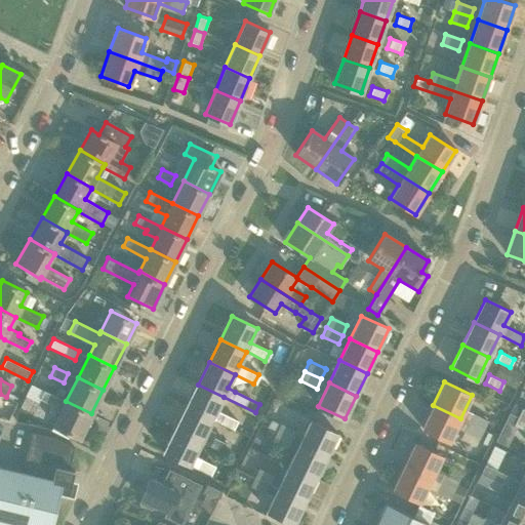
[(40,399),(43,391),(31,385),(25,395),(38,402),(40,399)]
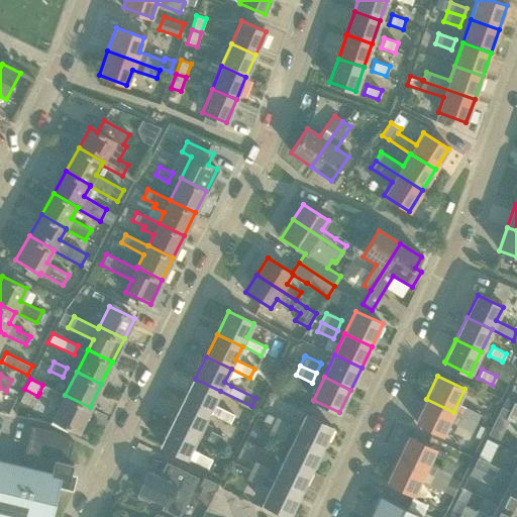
[(209,413),(220,391),(195,379),(184,401),(209,413)]
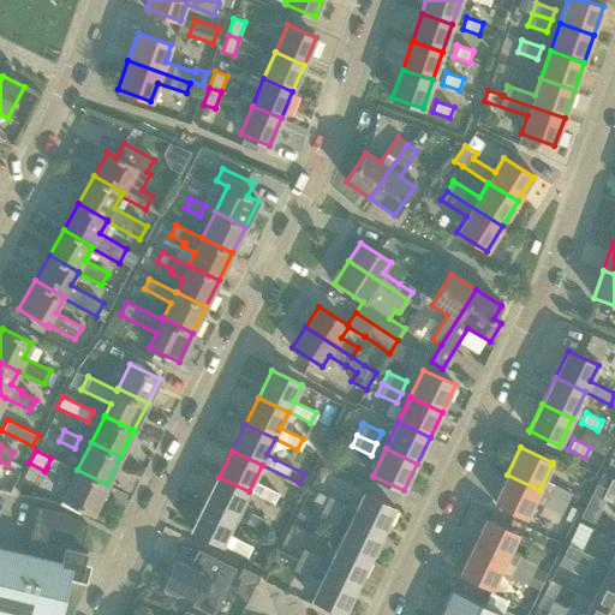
[(93,513),(107,484),(77,470),(51,458),(47,467),(60,473),(58,477),(71,483),(63,499),(69,501),(82,508),(93,513)]
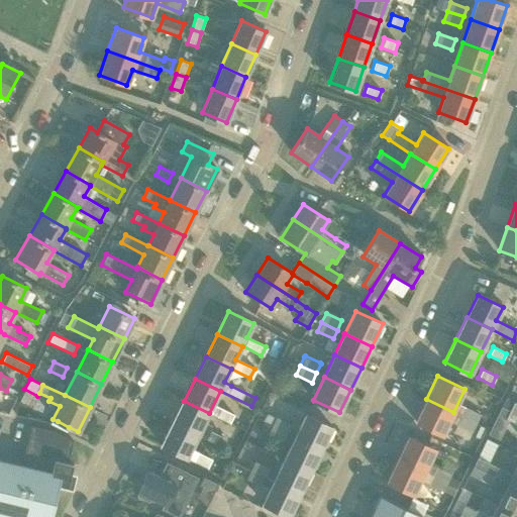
[(453,412),(426,399),(416,421),(442,434),(453,412)]
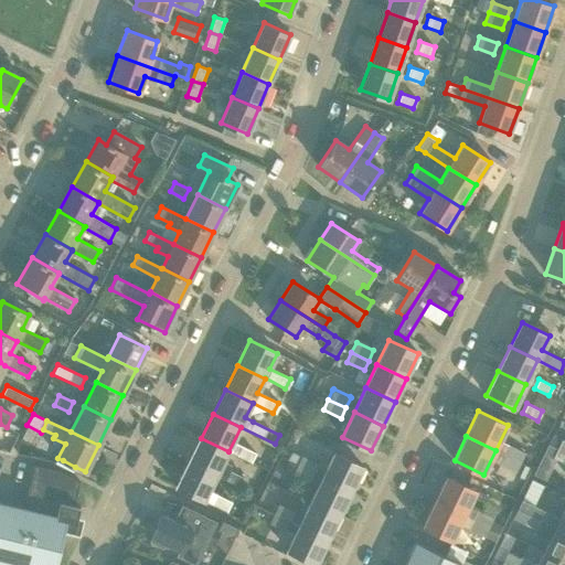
[(201,438),(189,462),(216,476),(215,477),(224,480),(238,488),(234,496),(252,504),(256,494),(240,487),(244,478),(230,470),(232,466),(223,462),(228,451),(201,438)]
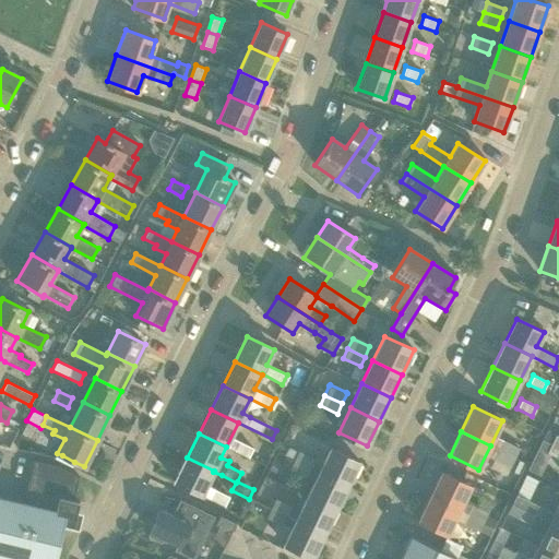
[(498,449),(515,458),(520,448),(502,439),(498,449)]
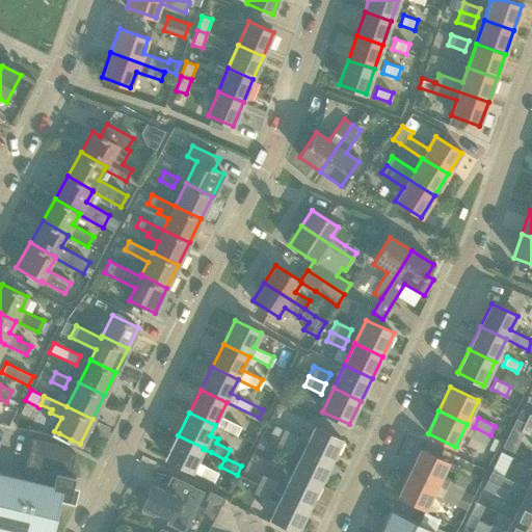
[(237,435),(241,426),(228,420),(222,429),(237,435)]
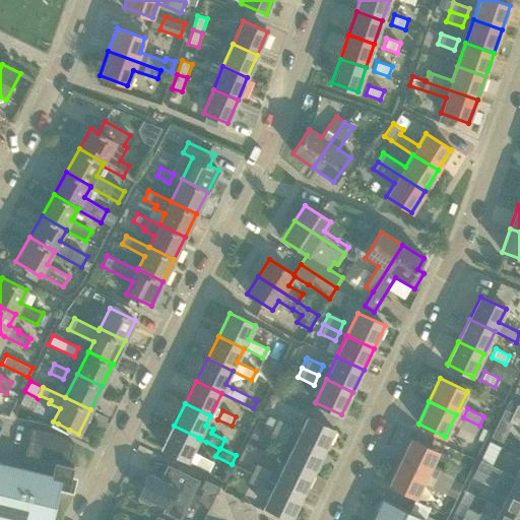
[(519,415),(513,412),(509,420),(519,426),(519,415)]
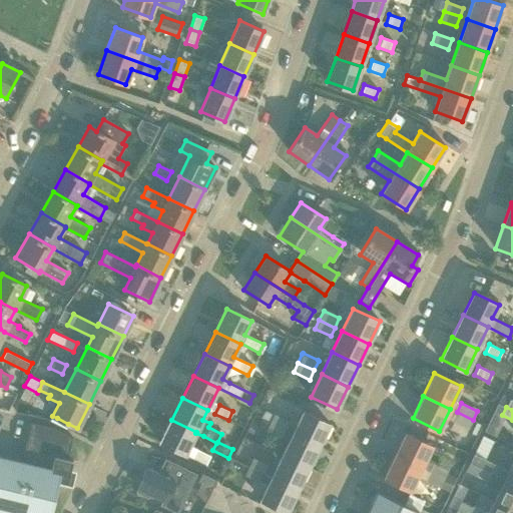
[(303,411),(292,433),(318,446),(329,424),(303,411)]
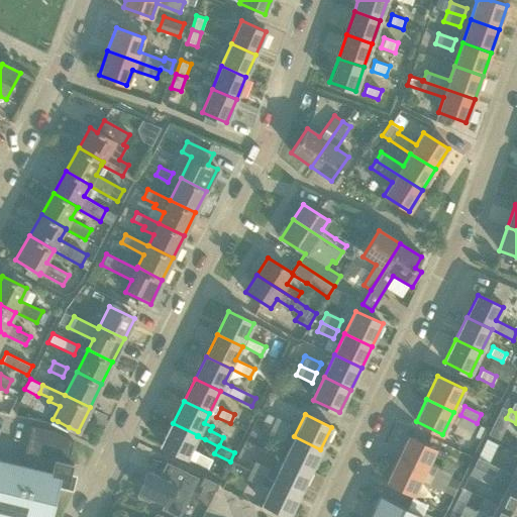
[(472,432),(477,423),(460,415),(456,424),(472,432)]
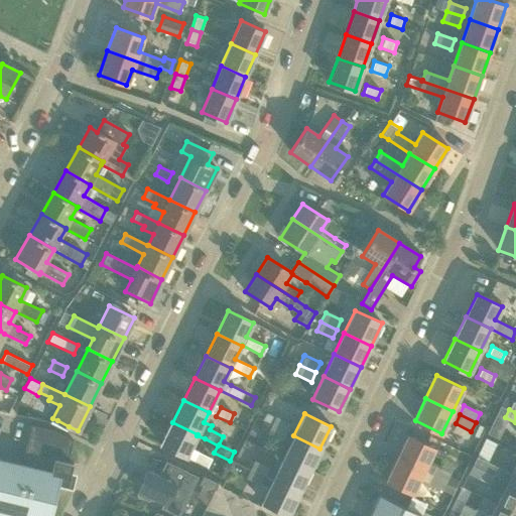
[(275,416),(271,425),(287,432),(291,423),(275,416)]
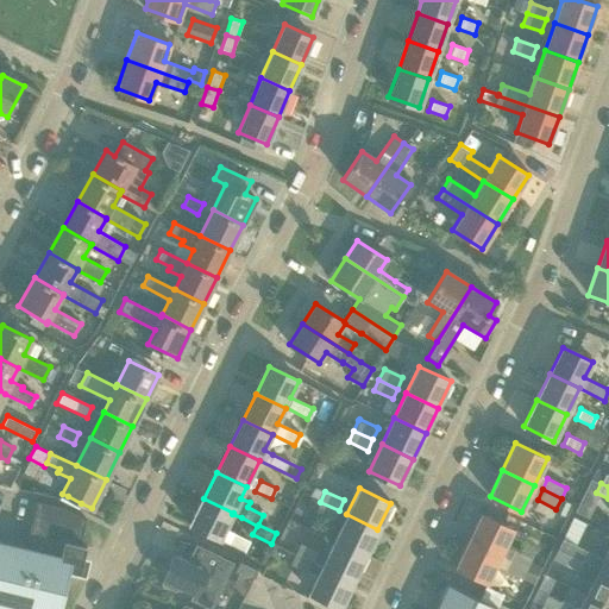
[(79,508),(81,503),(68,496),(62,494),(60,498),(79,508)]
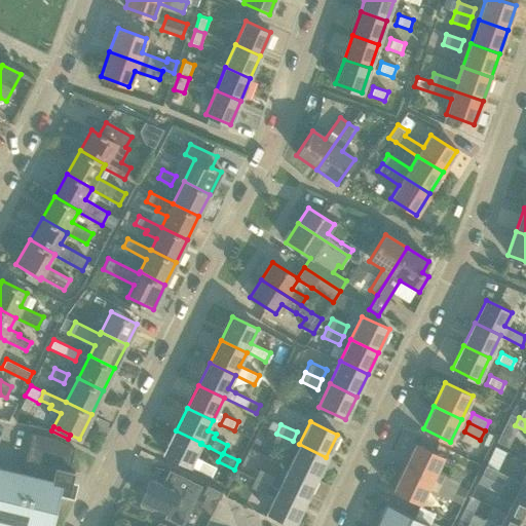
[(201,443),(176,430),(164,453),(189,465),(190,465),(198,470),(197,470),(212,477),(216,467),(202,460),(194,457),(200,444),(201,443)]
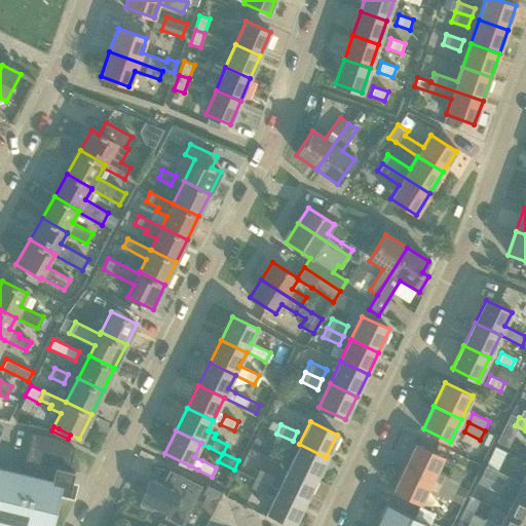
[(51,480),(49,489),(0,476),(0,519),(1,519),(0,521),(0,525),(51,525),(60,492),(69,494),(74,472),(69,471),(74,448),(55,439),(32,433),(22,473),(51,480)]
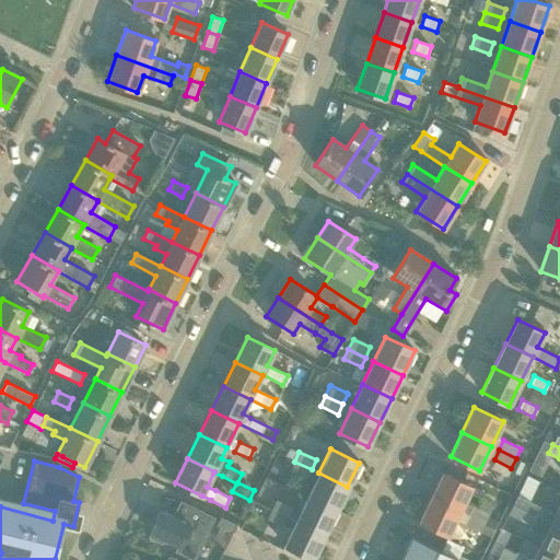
[(312,469),(294,462),(290,470),(289,471),(306,479),(312,469)]
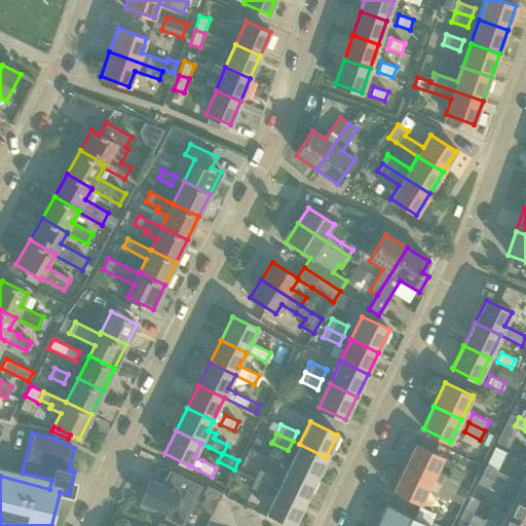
[(326,457),(299,444),(289,466),(315,480),(326,457)]
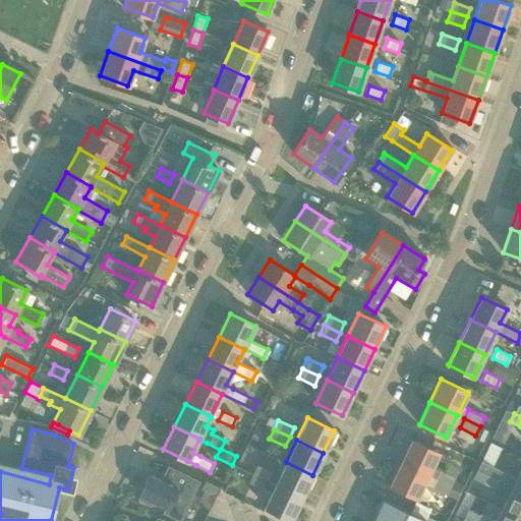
[(412,440),(401,463),(451,487),(455,477),(440,469),(432,466),(439,454),(412,440)]
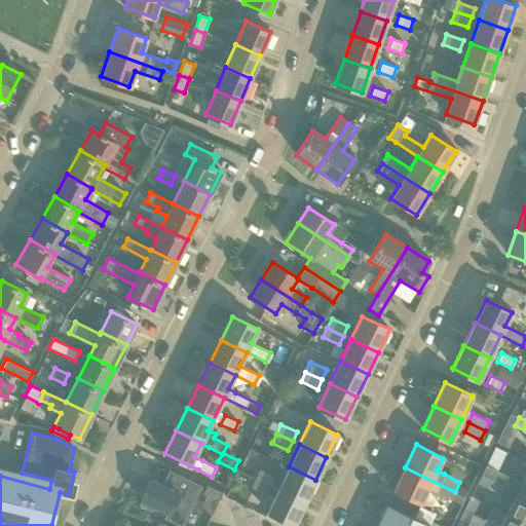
[(486,464),(482,474),(525,494),(525,472),(521,482),(486,464)]
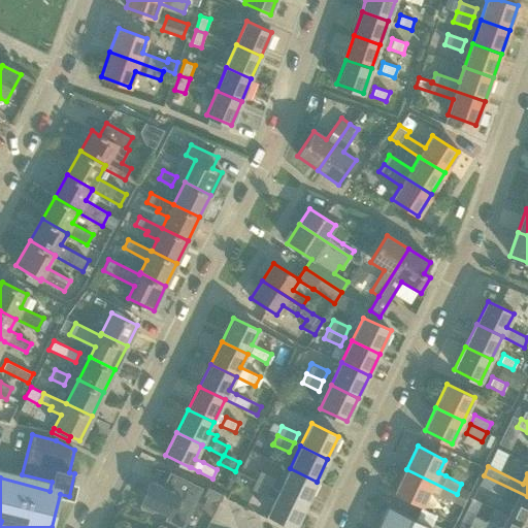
[(317,482),(290,468),(279,491),(306,503),(317,482)]
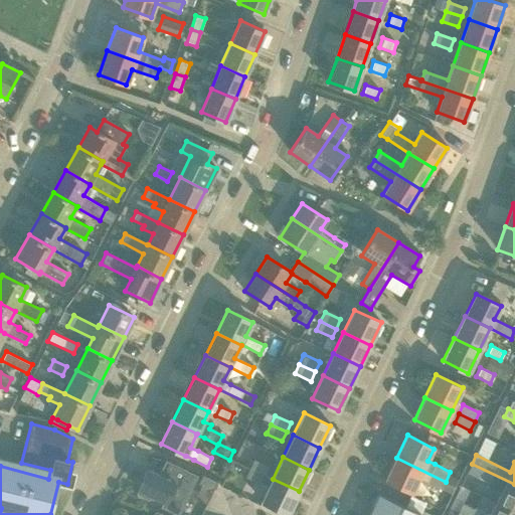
[(270,466),(253,458),(253,460),(249,468),(265,475),(270,466)]
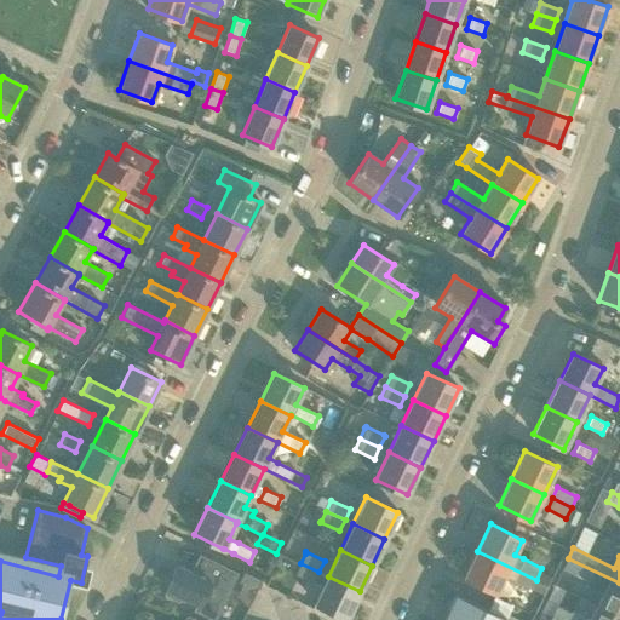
[(537,580),(477,551),(464,578),(495,593),(504,577),(512,580),(532,590),(537,580)]
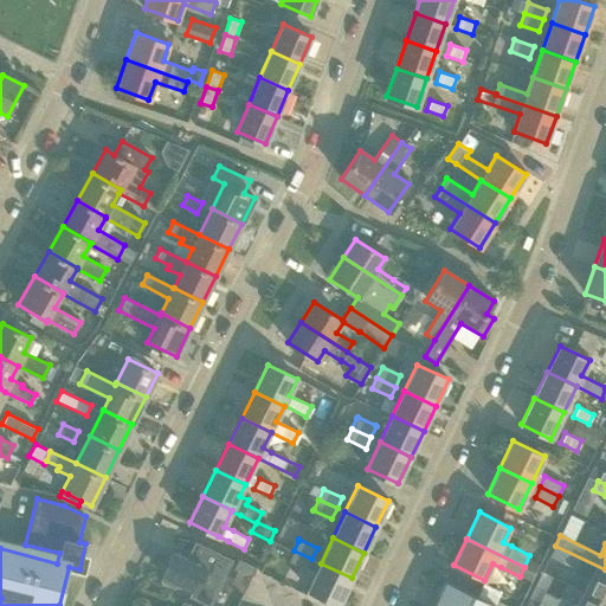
[(233,560),(199,543),(191,561),(175,553),(163,577),(165,577),(162,582),(176,588),(179,584),(195,591),(192,597),(211,605),(233,560)]
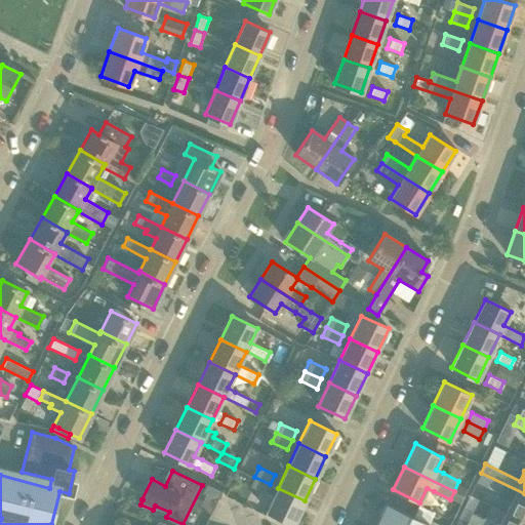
[(510,502),(506,512),(524,521),(524,493),(481,473),(477,482),(497,491),(495,495),(510,502)]
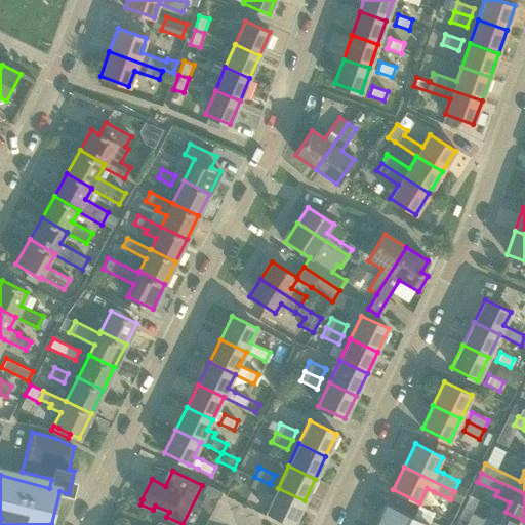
[(266,494),(270,484),(254,477),(249,486),(266,494)]
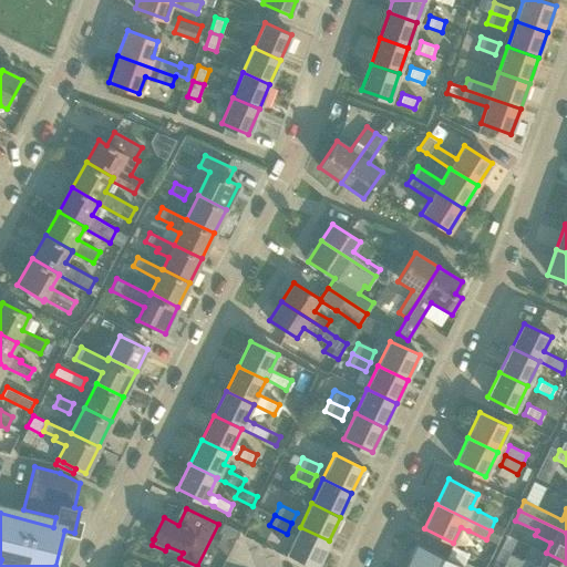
[(317,566),(329,540),(300,527),(288,552),(317,566)]
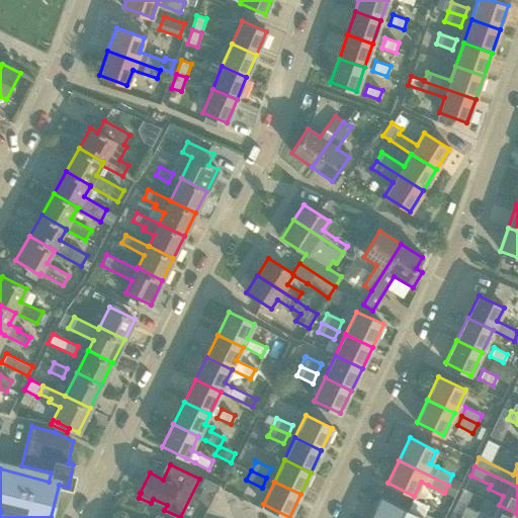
[(370,517),(422,517),(423,517),(380,498),(370,517)]
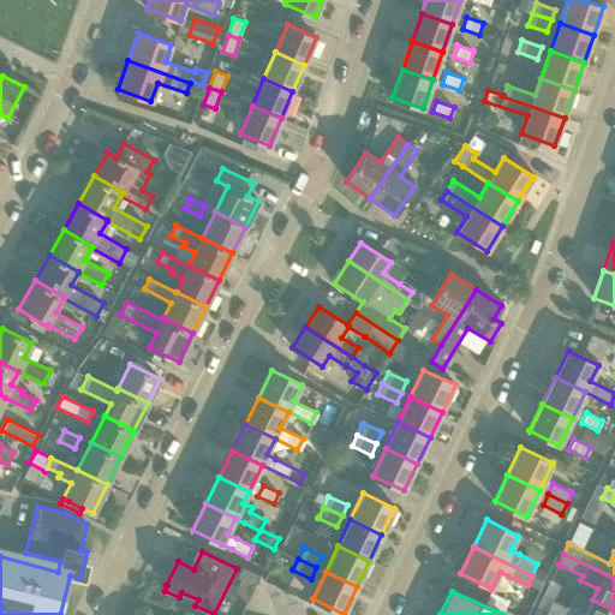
[(542,596),(537,605),(555,614),(614,614),(614,610),(592,599),(585,614),(568,607),(567,608),(551,601),(542,596)]
